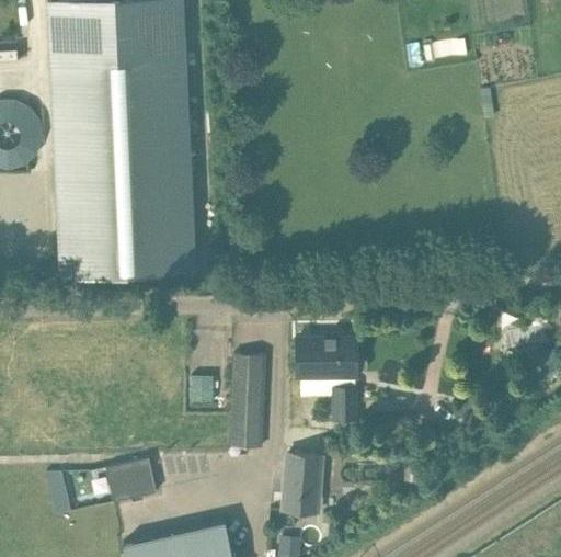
[(127,0),(48,4),(61,281),(196,274),(183,0),(127,0)]
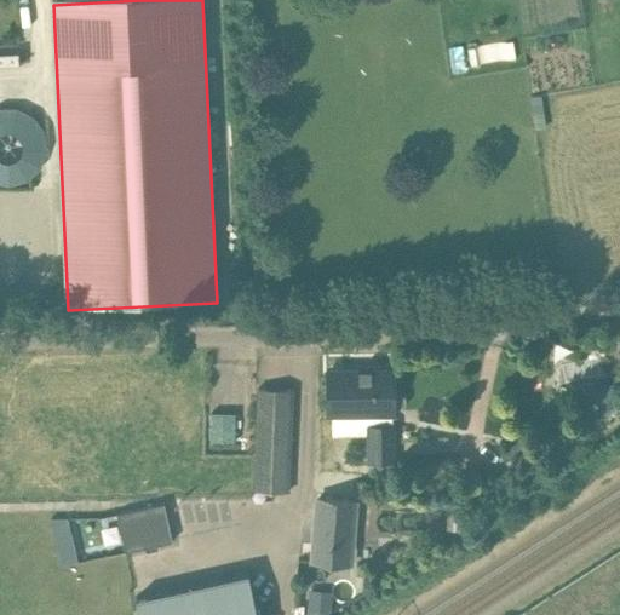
[(0,184),(50,173),(35,109),(0,115),(0,184)]
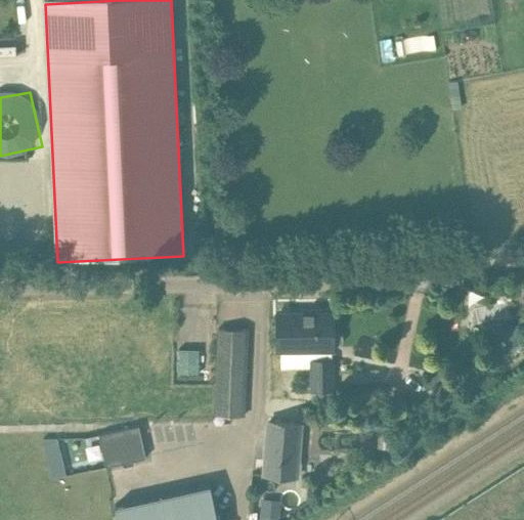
[(280,353),(280,372),(311,372),(311,364),(333,364),(334,364),(334,349),(339,349),(342,345),(342,340),(339,336),(334,336),(333,316),(277,317),(277,354),(280,353)]
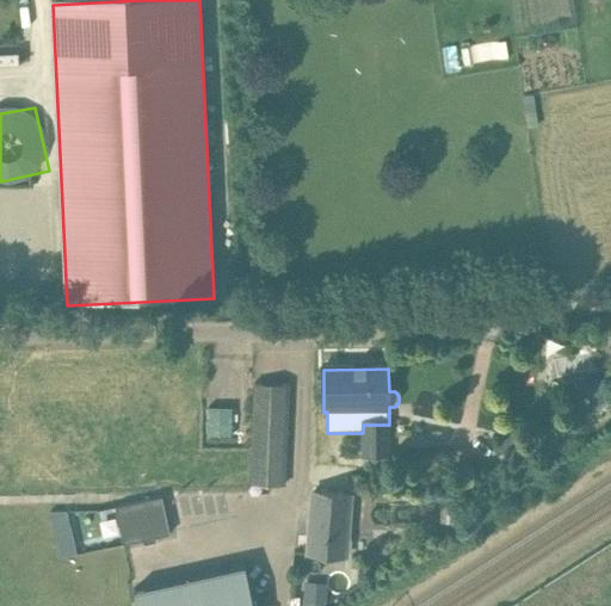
[(610,402),(597,379),(566,399),(579,420),(610,402)]
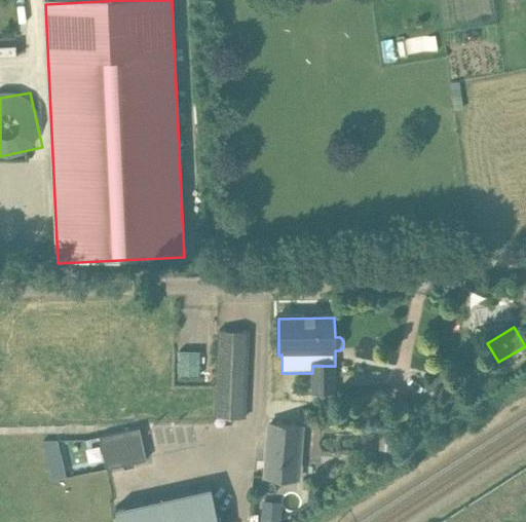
[(249,335),(219,334),(216,419),(246,420),(249,335)]
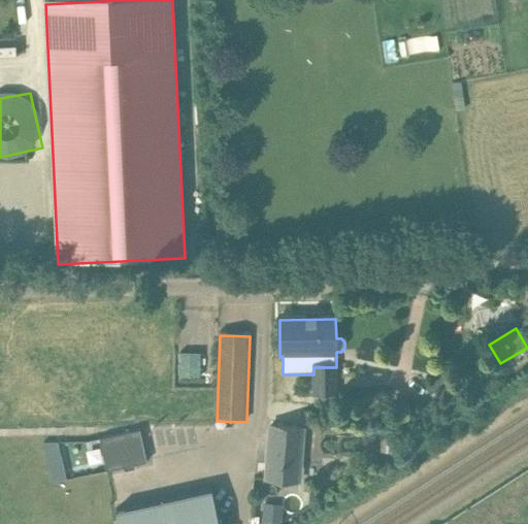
[(179,354),(179,378),(201,378),(201,354),(179,354)]
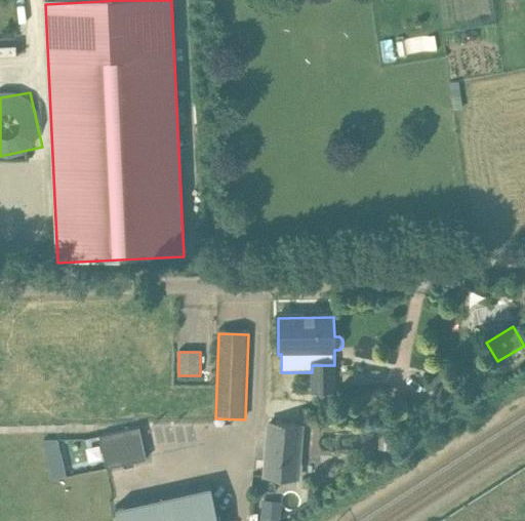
[(333,402),(333,365),(312,365),(312,372),(313,402),(333,402)]
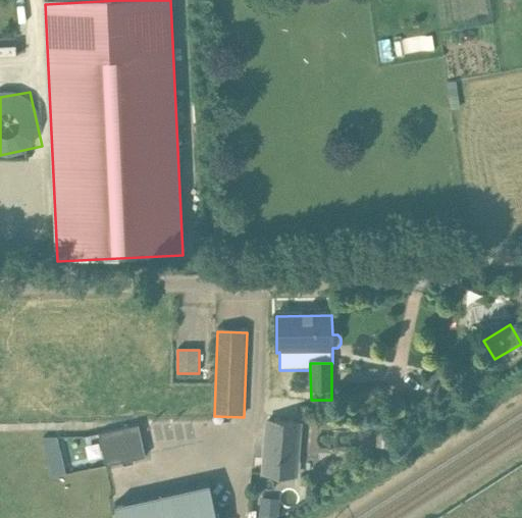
[(300,426),(267,424),(263,475),(296,478),(300,426)]
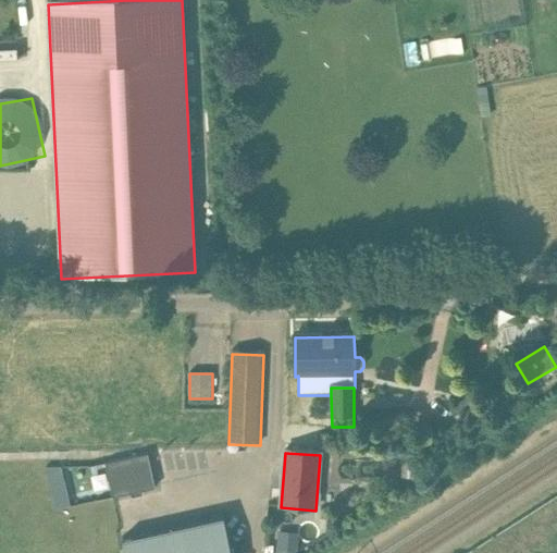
[(148,456),(104,466),(112,500),(156,491),(148,456)]
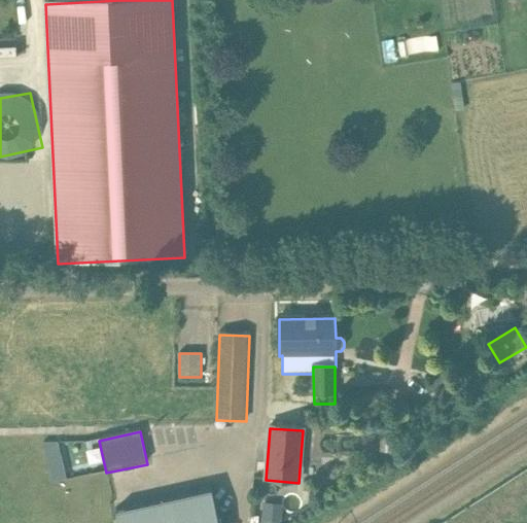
[(60,452),(45,455),(48,469),(63,466),(60,452)]
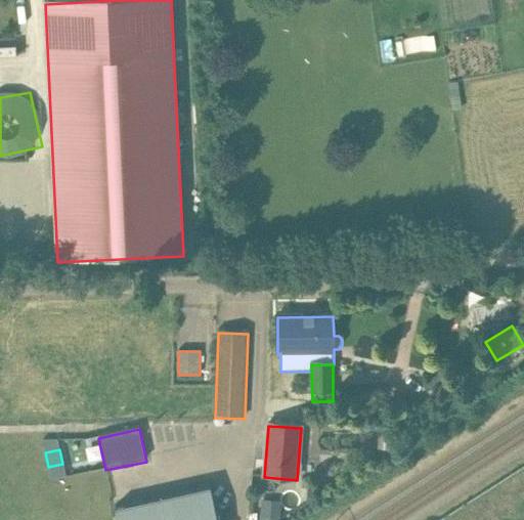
[(217,519),(210,487),(115,509),(117,519),(217,519)]
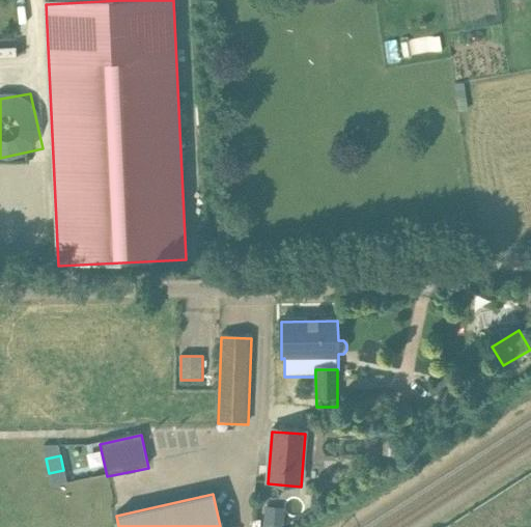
[(283,526),(284,510),(264,508),(263,526),(283,526)]
